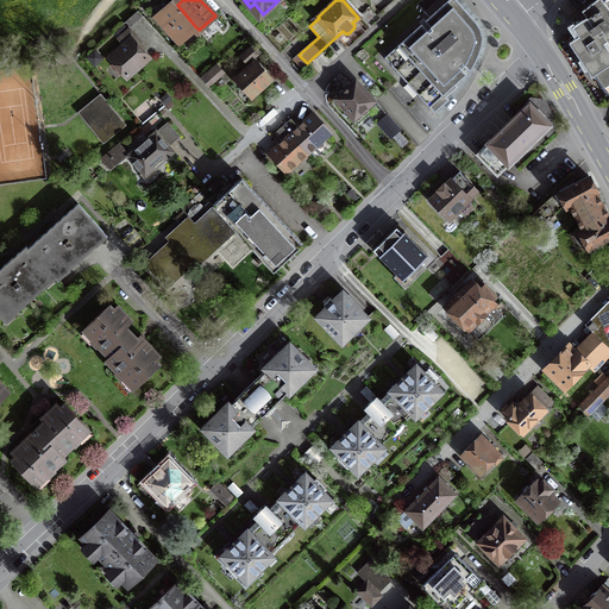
[(481,27),(476,20),(457,0),(447,0),(426,20),(432,27),(428,31),(421,24),(384,57),(435,112),(449,100),(446,96),(458,87),(456,85),(466,74),(464,70),(468,68),(470,70),(479,54),(481,45),(483,37),(481,27)]
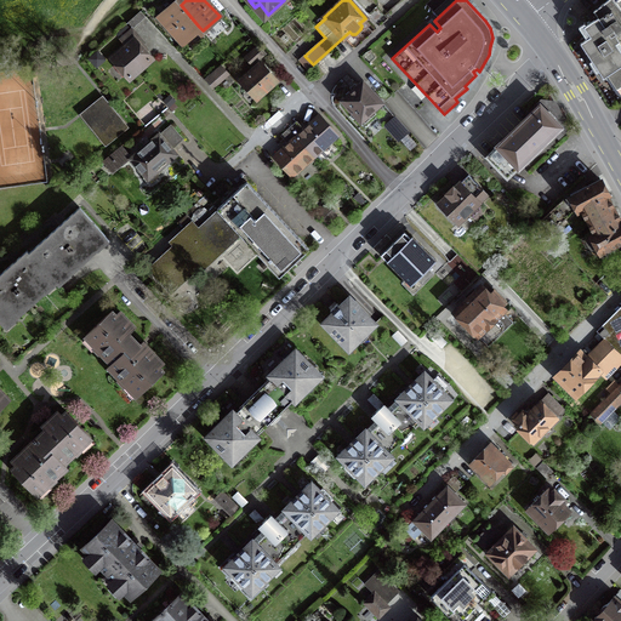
[(620,10),(614,0),(607,0),(593,11),(598,17),(585,27),(591,36),(581,43),(605,77),(608,75),(613,81),(620,84),(620,10)]
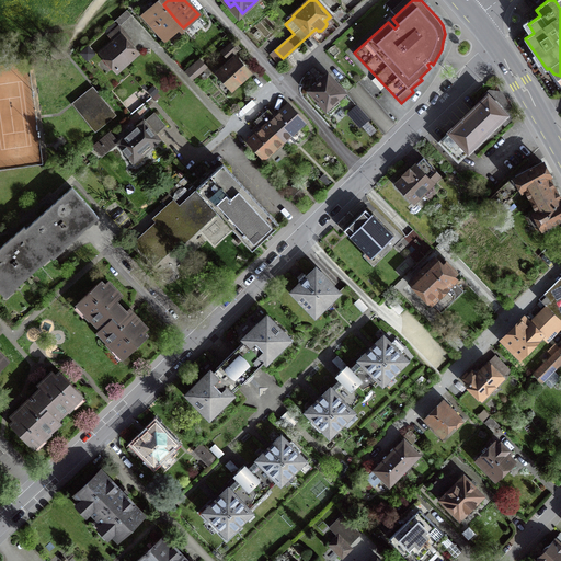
[(180,24),(163,4),(160,2),(146,15),(164,37),(180,24)]
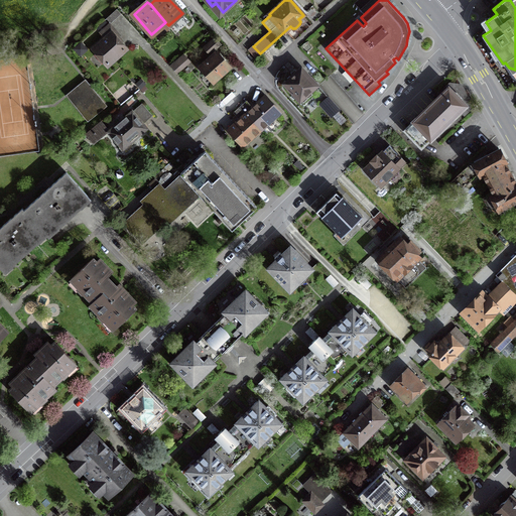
[(112,33),(94,48),(108,65),(126,49),(112,33)]
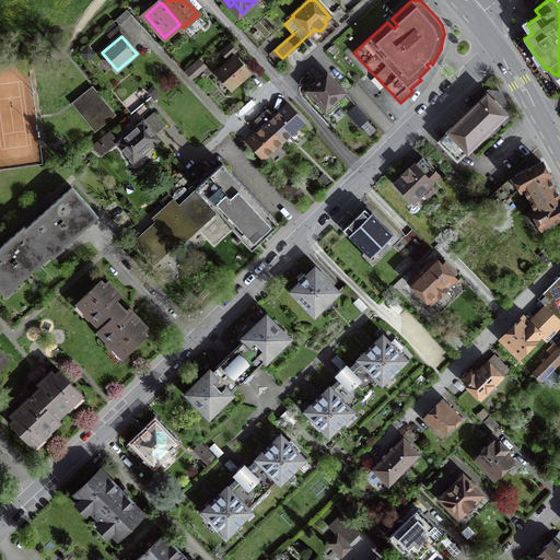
[(238,47),(234,42),(223,50),(228,57),(238,47)]
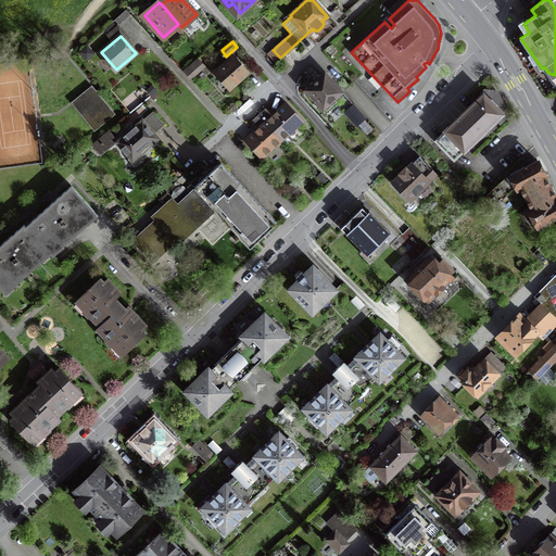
[(232,57),(216,72),(230,88),(247,73),(232,57)]
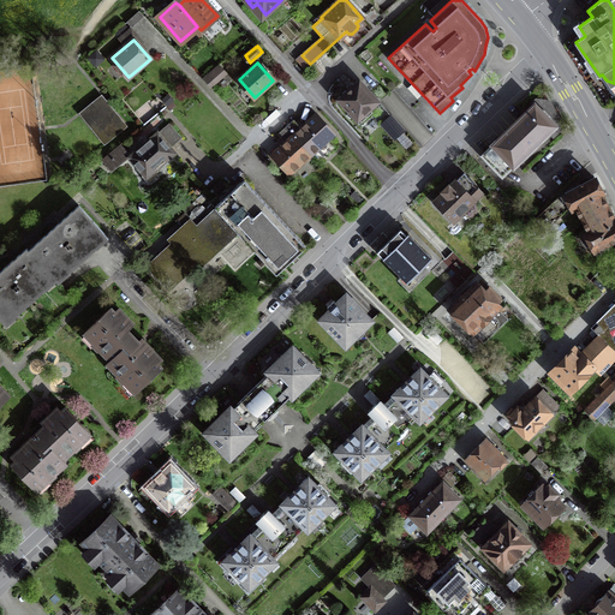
[(218,65),(203,78),(212,87),(226,73),(218,65)]
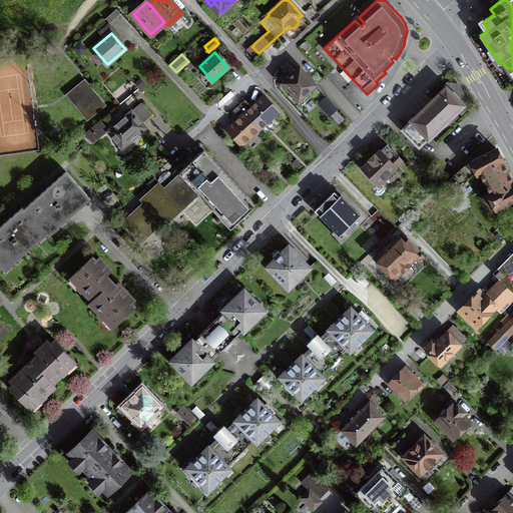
[(292,75),(284,83),(298,99),(299,98),(302,102),(311,93),(308,90),(315,84),(301,68),(296,72),(293,68),(289,72),(292,75)]
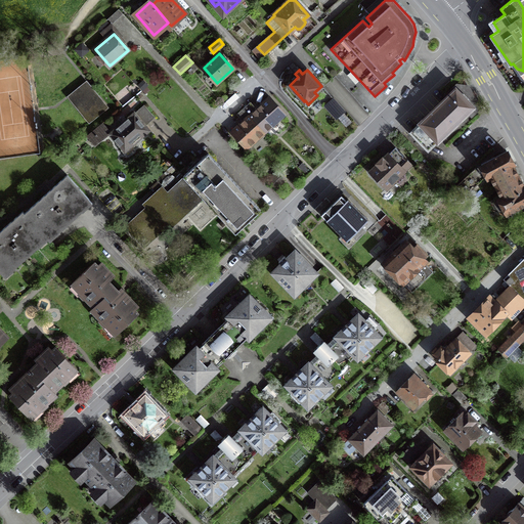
[(470,115),(476,107),(467,89),(460,93),(455,89),(411,132),(428,149),(467,113),(470,115)]
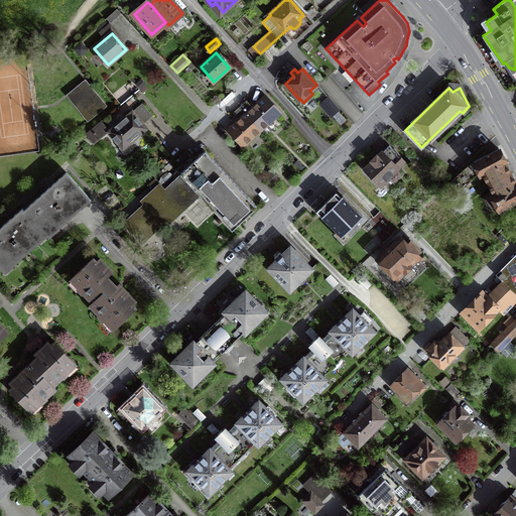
[(88,118),(104,106),(91,90),(76,103),(88,118)]
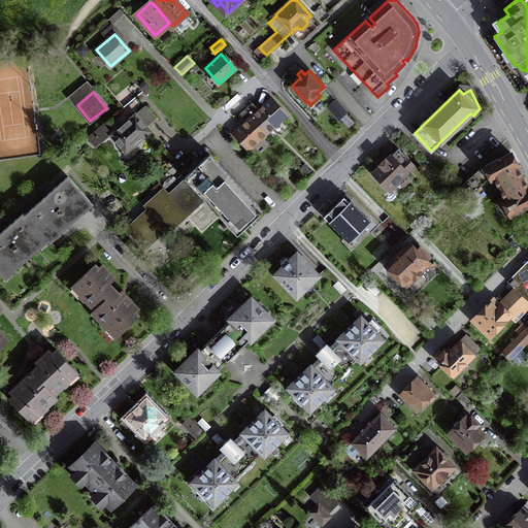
[(245,108),(267,133),(272,139),(288,126),(283,119),(287,114),(271,98),(258,110),(252,103),(245,108)]
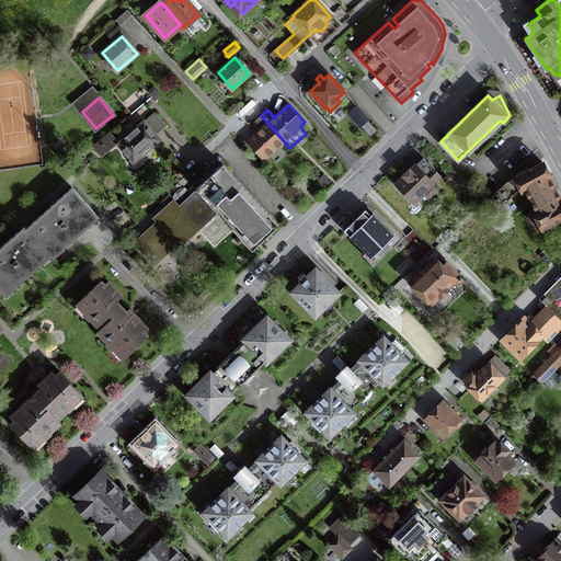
[(368,118),(359,109),(351,116),(359,126),(368,118)]
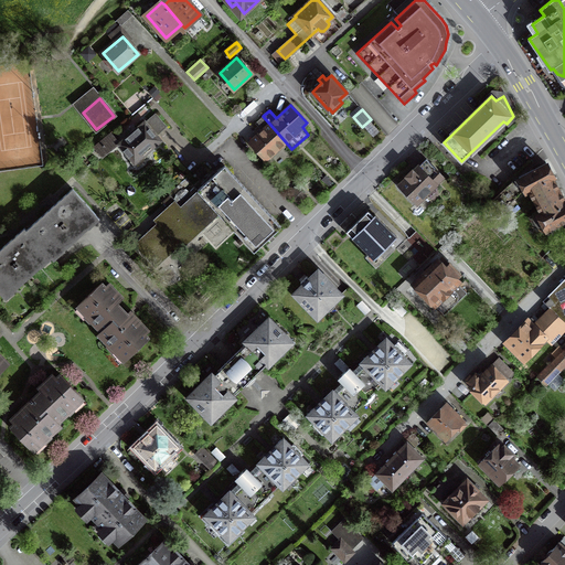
[(156,114),(119,144),(135,162),(160,140),(156,136),(167,127),(156,114)]
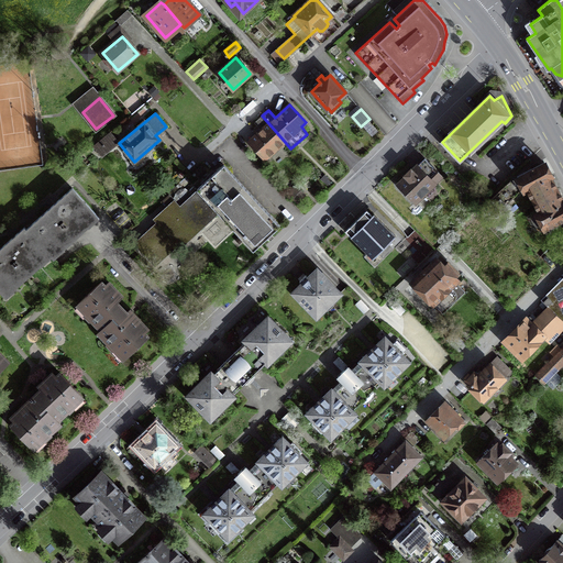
[(285,142),(262,116),(255,122),(262,130),(250,141),(265,158),(285,142)]
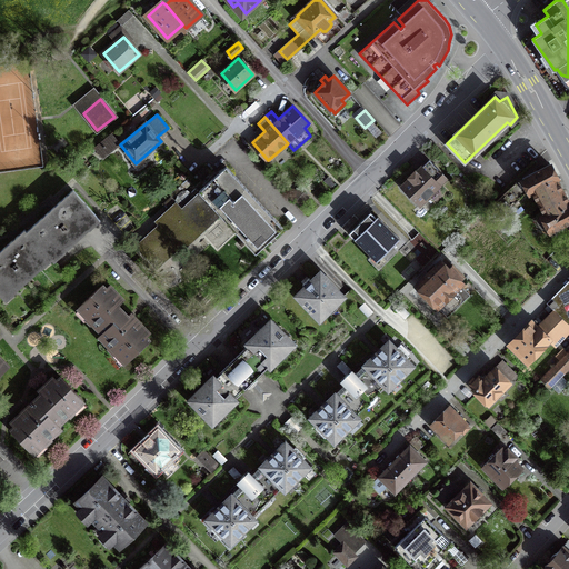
[(111,133),(95,147),(101,157),(119,142),(111,133)]
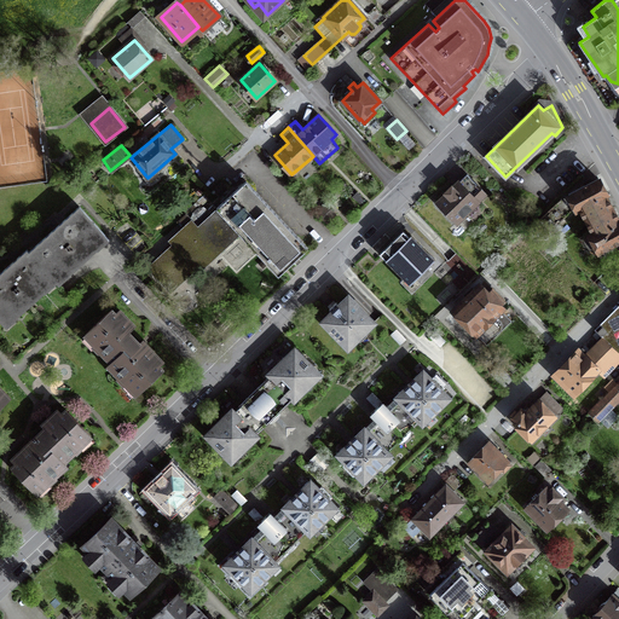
[(446,194),(437,202),(456,223),(486,194),(468,174),(460,183),(458,181),(453,187),(451,185),(445,192),(446,194)]
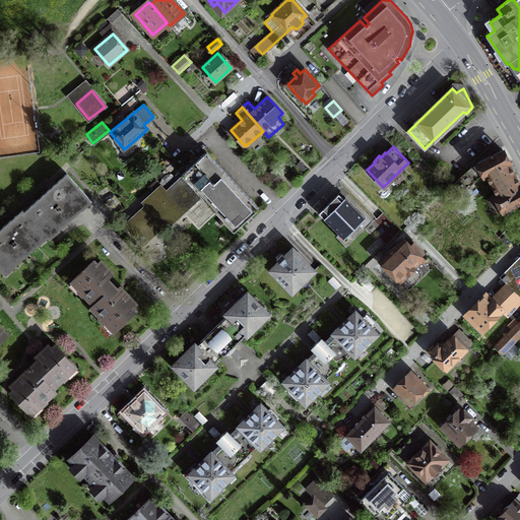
[(493,185),(515,174),(510,164),(503,150),(478,164),(485,177),(488,176),(493,185)]
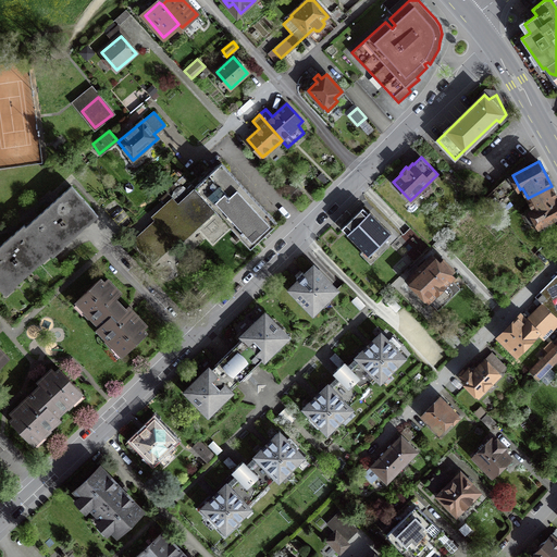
[(222,162),(195,187),(196,188),(215,210),(250,247),(276,223),(222,162)]
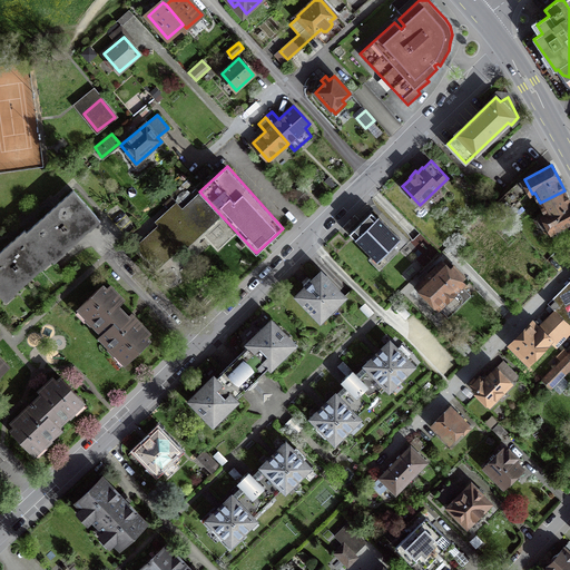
[(527,194),(517,184),(494,205),(503,215),(527,194)]
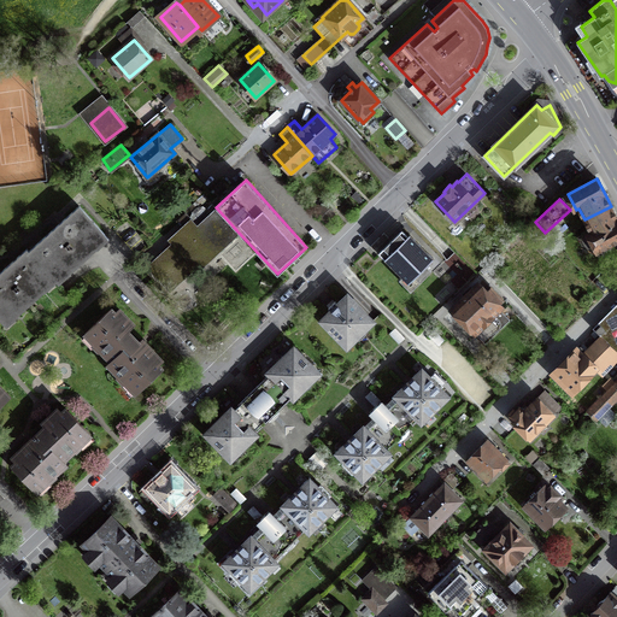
[(29,251),(52,276),(54,278),(105,234),(80,206),(29,251)]
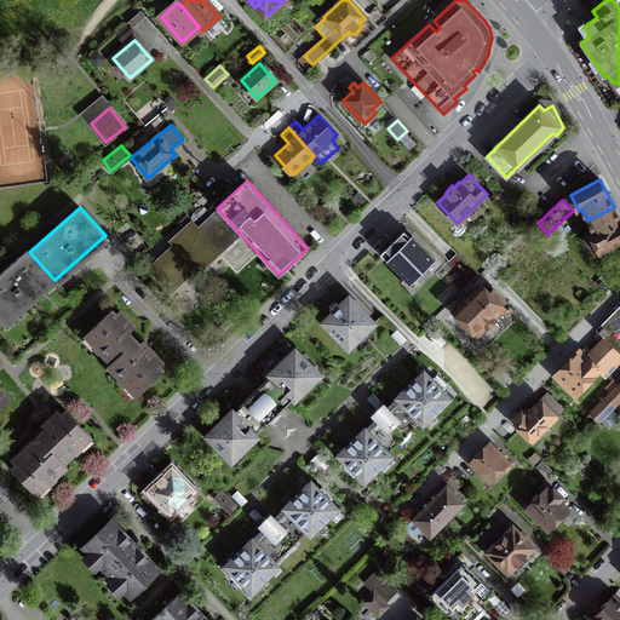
[(619,218),(614,207),(587,220),(593,231),(590,233),(601,253),(619,242),(619,218)]
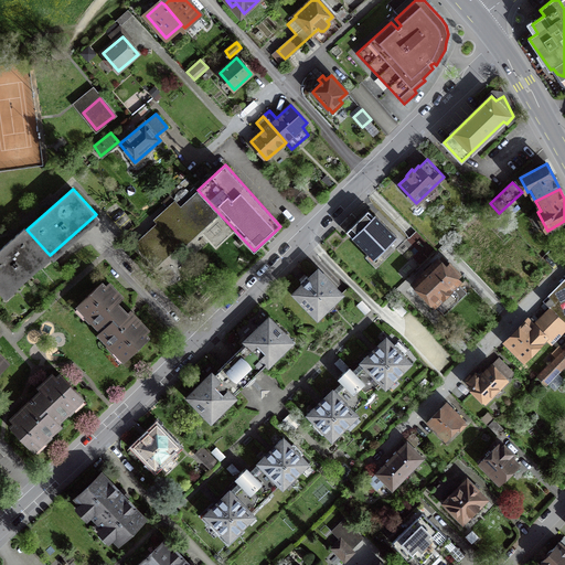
[(201,230),(219,213),(199,191),(180,208),(178,204),(170,211),(173,214),(168,220),(164,216),(135,244),(144,253),(150,247),(161,260),(179,245),(177,242),(195,224),(201,230)]
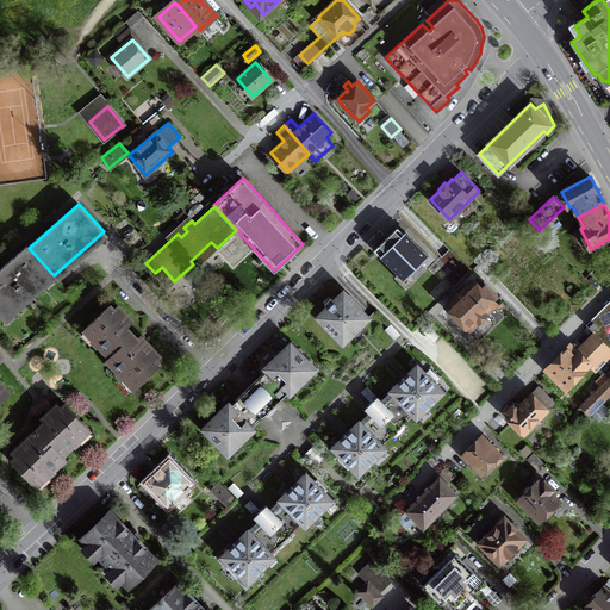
[(386,237),(374,249),(404,280),(429,256),(405,231),(398,228),(386,238),(386,237)]
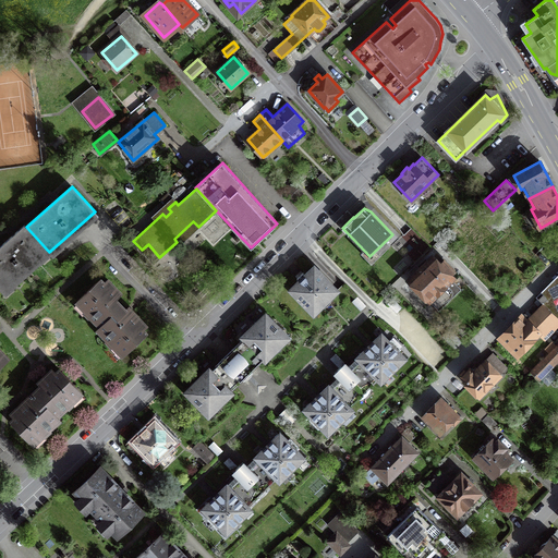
[(47,250),(26,227),(24,225),(0,246),(0,289),(1,291),(12,282),(14,284),(39,262),(37,259),(47,250)]
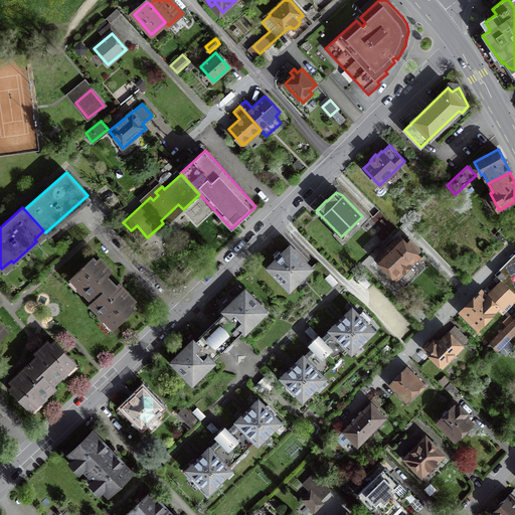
[(398,237),(377,259),(395,276),(401,270),(408,278),(422,264),(416,258),(417,256),(415,253),(419,249),(409,240),(405,243),(398,237)]
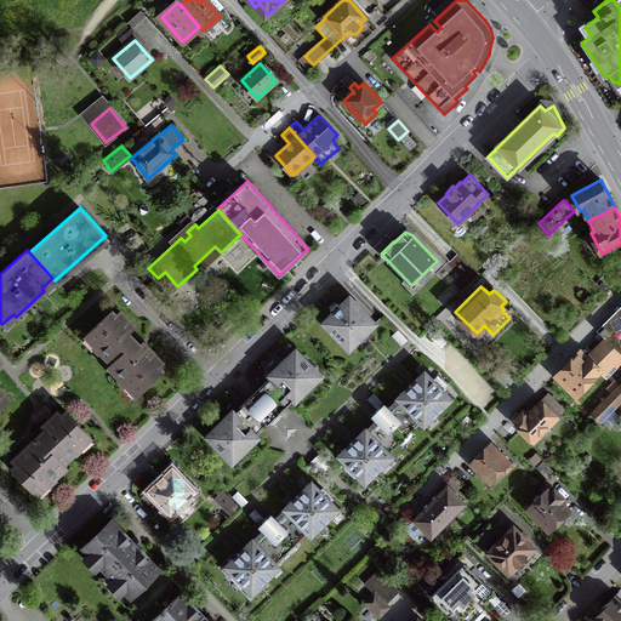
[(376,323),(349,296),(340,306),(337,303),(330,309),(334,313),(323,323),(349,349),(358,340),(355,337),(364,329),(368,331),(376,323)]
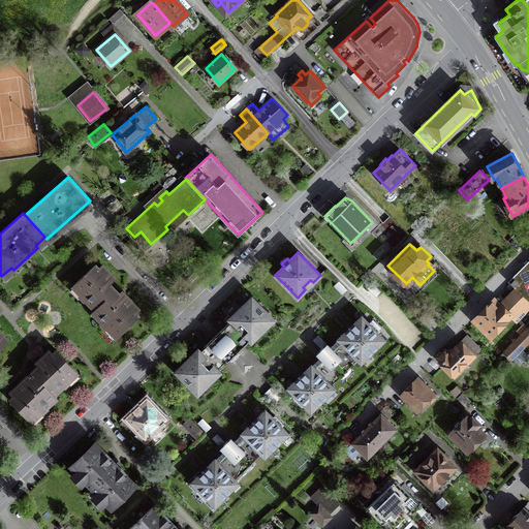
[(528,263),(510,283),(515,288),(528,302),(528,263)]
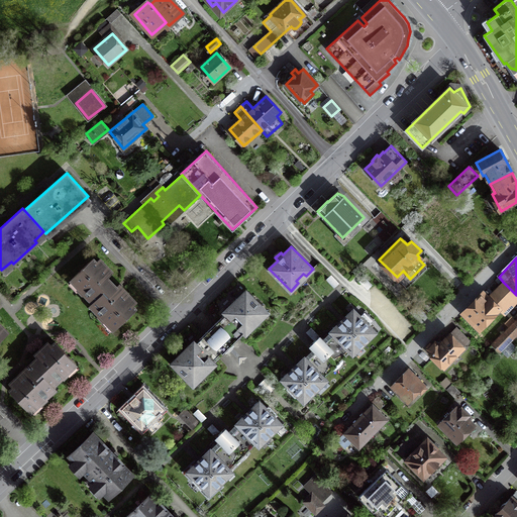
[(93,259),(71,279),(72,280),(74,279),(76,281),(76,285),(80,289),(78,291),(82,295),(84,293),(93,302),(92,303),(93,304),(94,303),(100,309),(99,314),(98,316),(102,321),(104,319),(108,324),(112,324),(115,327),(113,328),(114,329),(135,309),(132,305),(135,302),(119,285),(116,287),(107,277),(111,272),(99,259),(96,262),(93,259)]
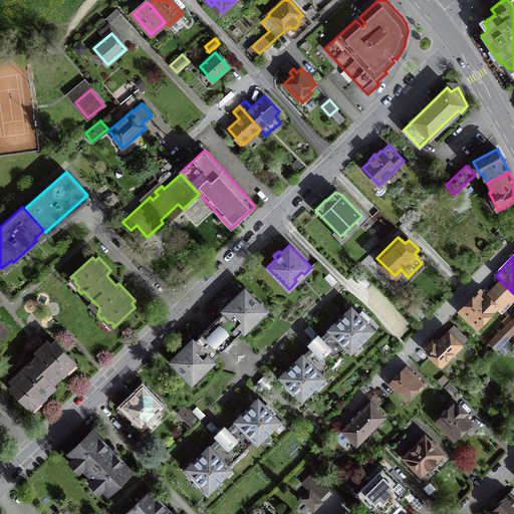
[(487,293),(482,289),(462,309),(478,325),(496,307),(499,310),(513,294),(513,293),(500,280),(487,293)]
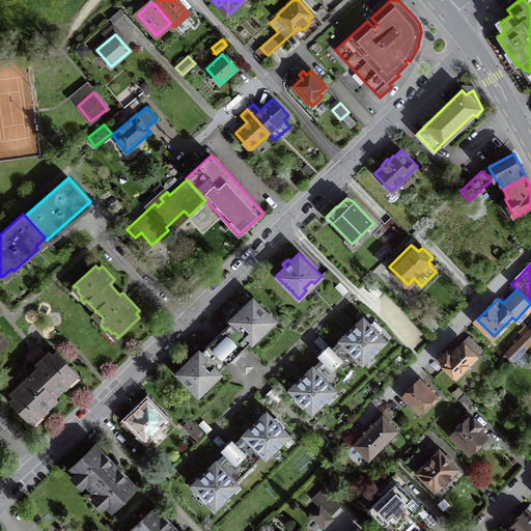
[(216,337),(235,357),(247,345),(246,344),(250,340),(252,342),(275,320),(253,299),(230,320),(233,323),(228,328),(227,327),(216,337)]
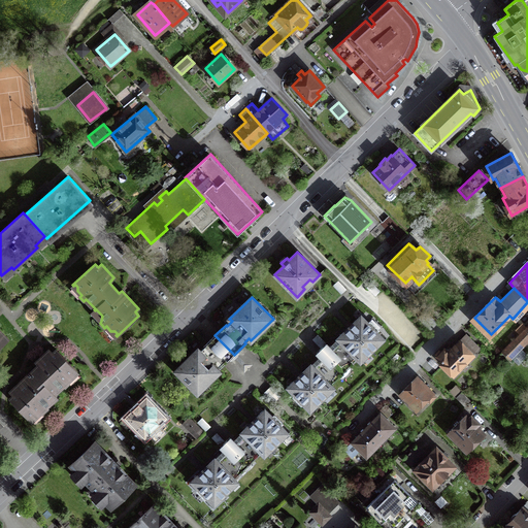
[(384,338),(361,316),(338,338),(340,340),(332,350),(326,343),(317,352),(323,358),(314,367),(310,365),(288,387),(310,409),(333,388),(330,386),(339,376),(337,374),(347,364),(350,366),(358,358),(361,361),(384,338)]
